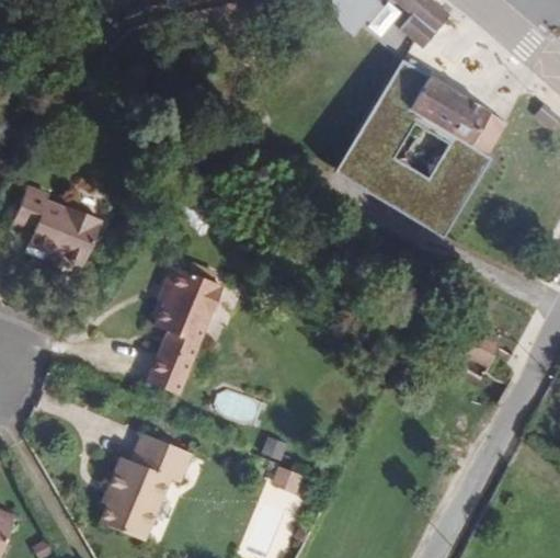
[(327,0),(328,4),(332,15),(339,24),(349,32),(375,0),(327,0)]
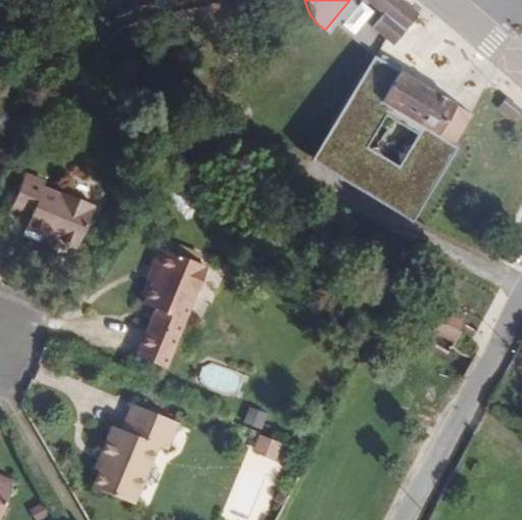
[(372,8),(363,0),(361,0),(343,20),(354,30),(372,8)]
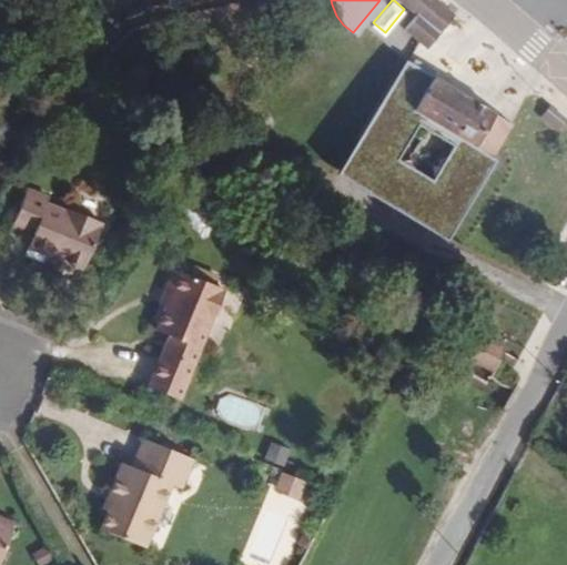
[(456,14),(438,0),(397,0),(416,16),(439,34),(447,26),(456,14)]
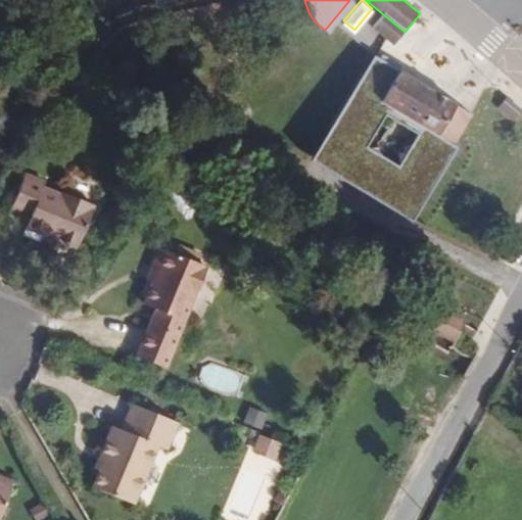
[(413,2),(411,4),(419,10),(421,8),(413,2)]
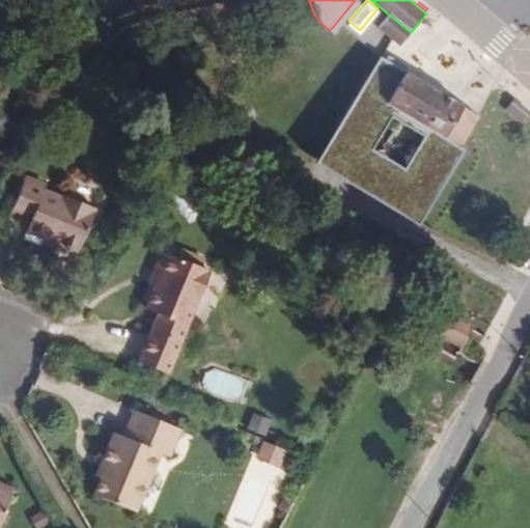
[(411,32),(389,15),(379,28),(392,39),(399,46),(411,32)]
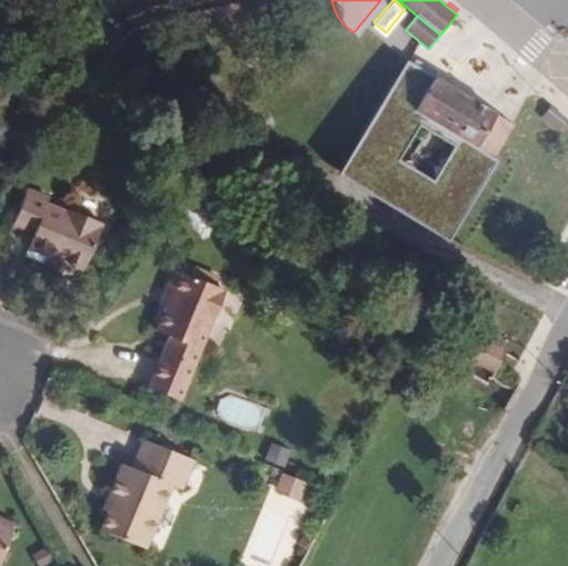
[(449,241),(518,125),(435,76),(409,61),(408,60),(339,176),(401,211),(412,218),(411,219),(449,241)]
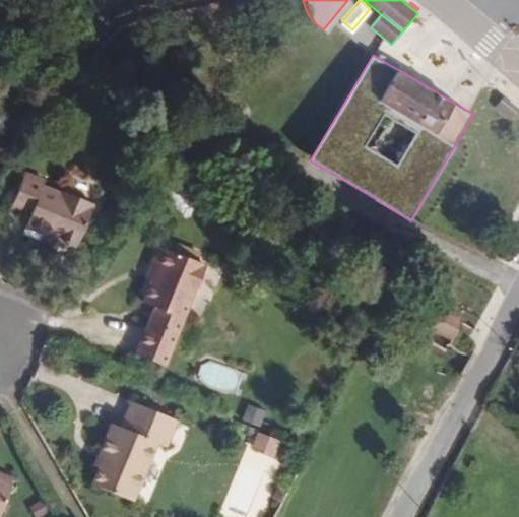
[(79,242),(93,206),(63,193),(62,196),(42,188),(47,177),(27,170),(13,206),(30,213),(27,220),(47,229),(79,242)]
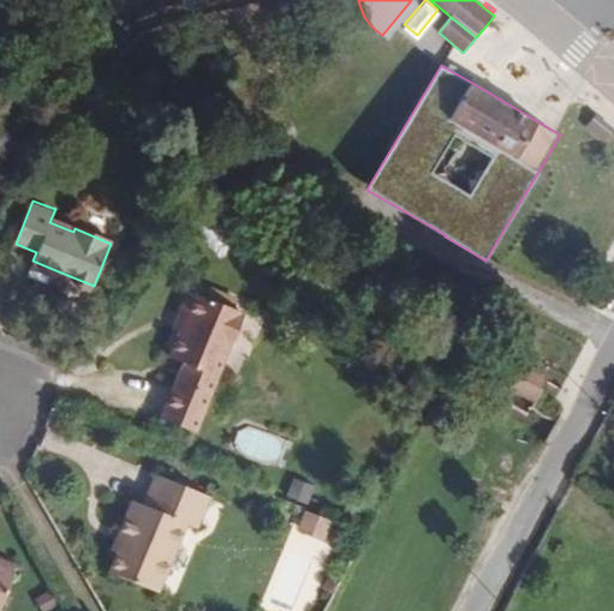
[(51,282),(55,270),(33,261),(28,274),(51,282)]
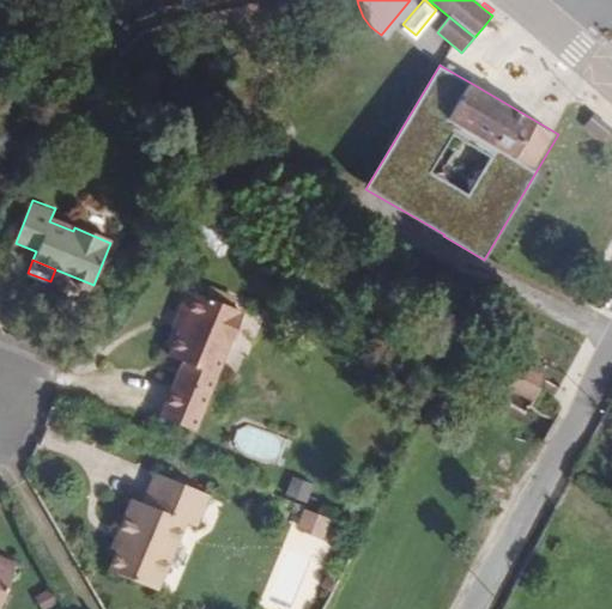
[(195,431),(243,312),(188,291),(180,311),(187,314),(177,339),(191,345),(162,416),(195,431)]
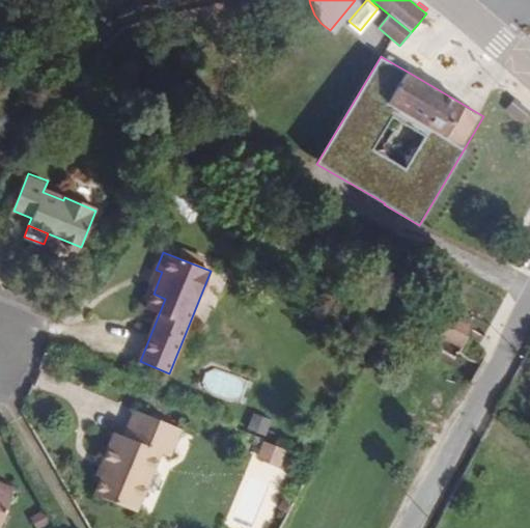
[(463,348),(473,326),(441,310),(429,332),(463,348)]
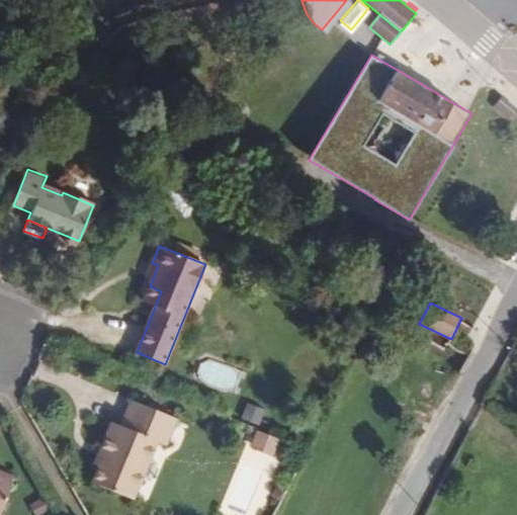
[(130,499),(153,439),(149,438),(159,412),(128,400),(118,425),(109,422),(98,449),(103,451),(91,484),(130,499)]
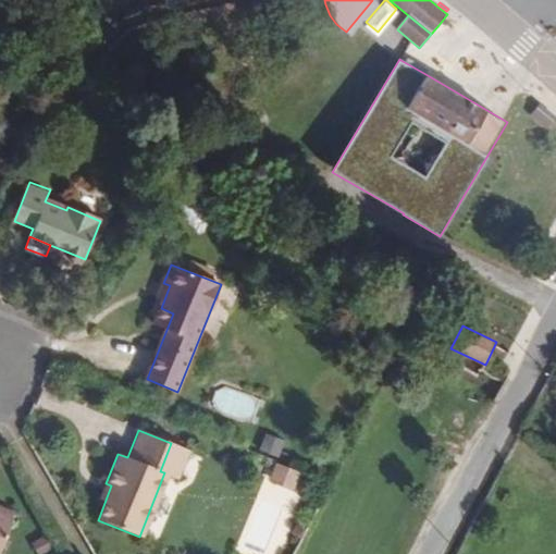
[(177,478),(188,450),(171,443),(160,471),(164,472),(177,478)]
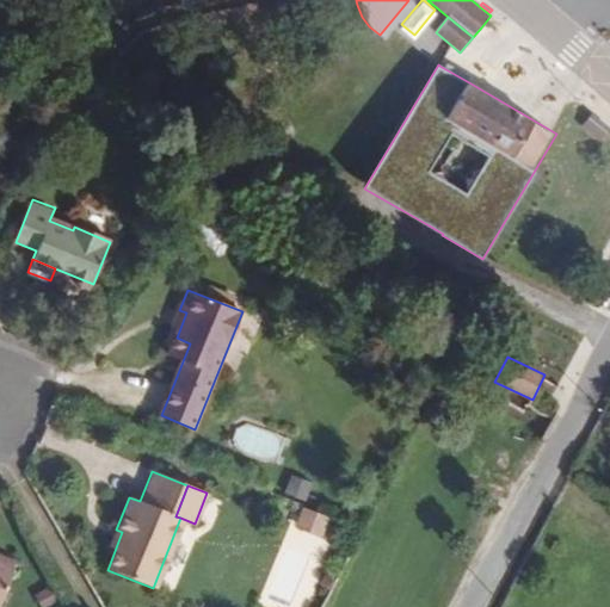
[(321,534),(327,518),(303,507),(296,525),(321,534)]
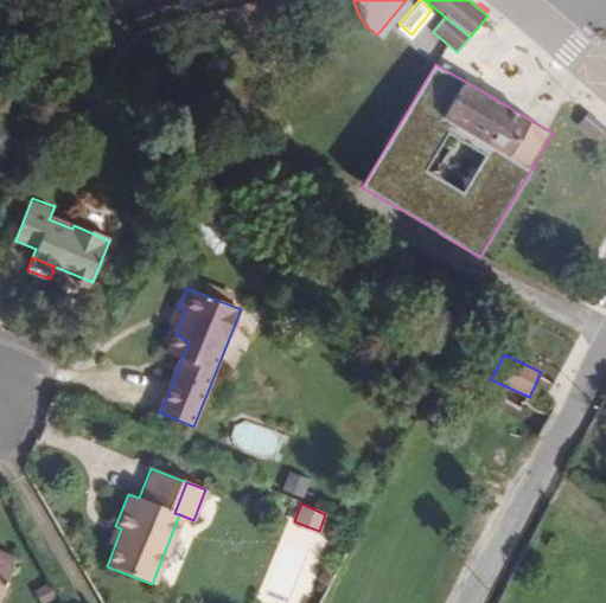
[(18,555),(0,550),(0,558),(14,564),(18,555)]
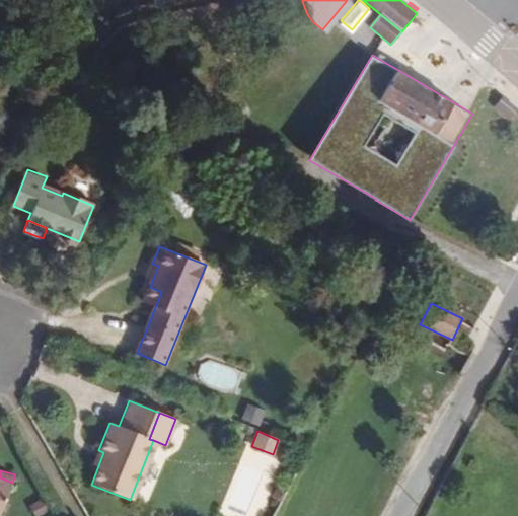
[(0,515),(12,483),(0,477),(0,515)]
